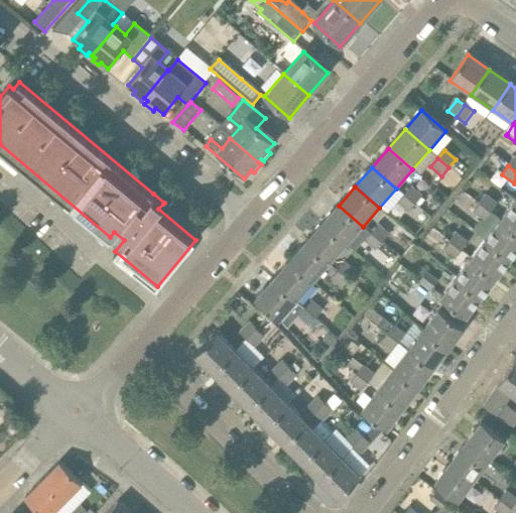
[(415,206),(422,198),(411,187),(404,196),(415,206)]
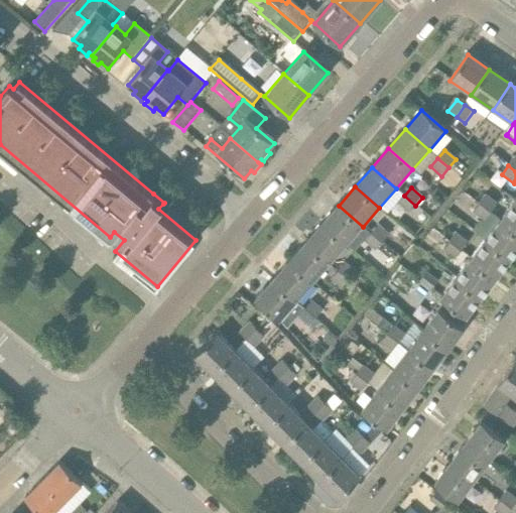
[(408,214),(415,206),(404,196),(397,204),(408,214)]
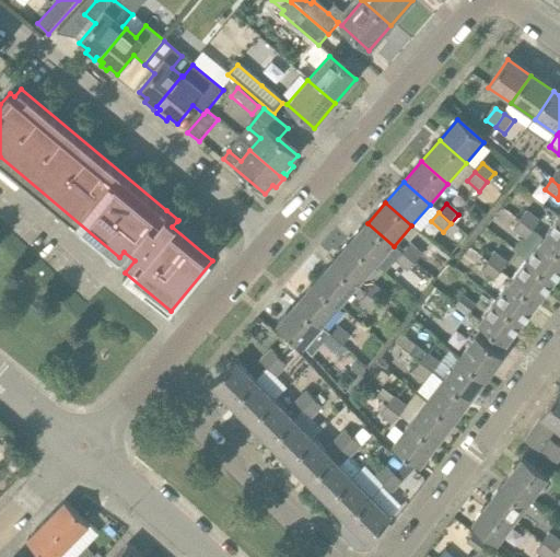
[(520,222),(533,232),(540,223),(527,213),(520,222)]
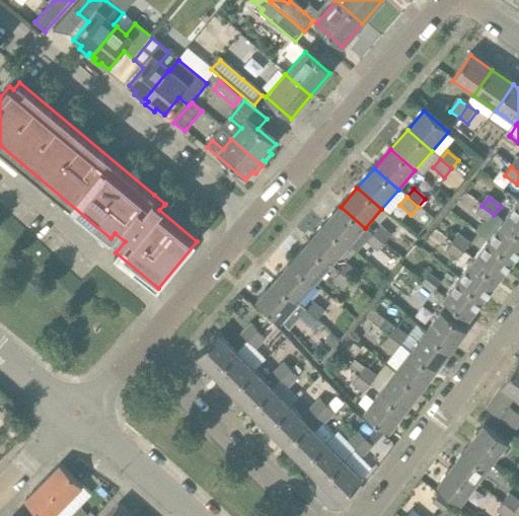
[(518,234),(518,205),(517,204),(503,222),(518,234)]
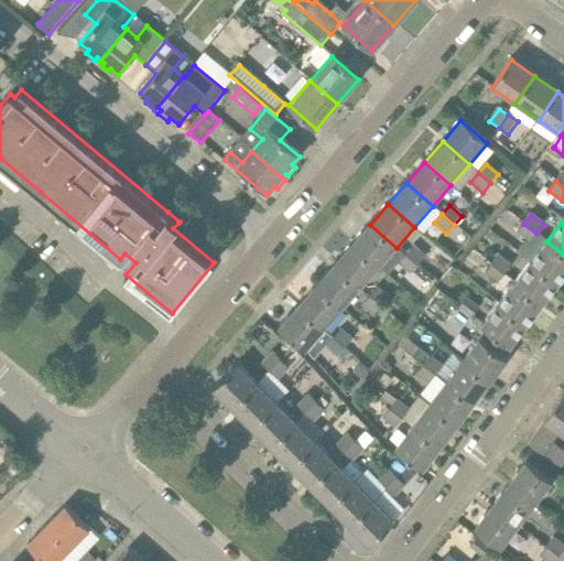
[(530,243),(537,234),(523,224),(517,233),(530,243)]
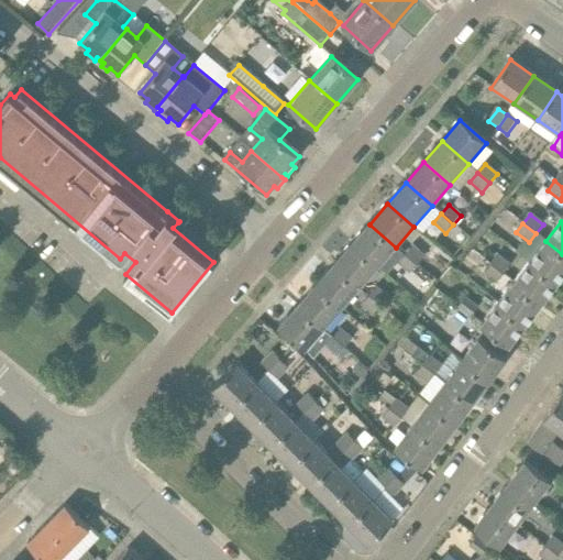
[(377,268),(396,248),(370,224),(351,245),(377,268)]
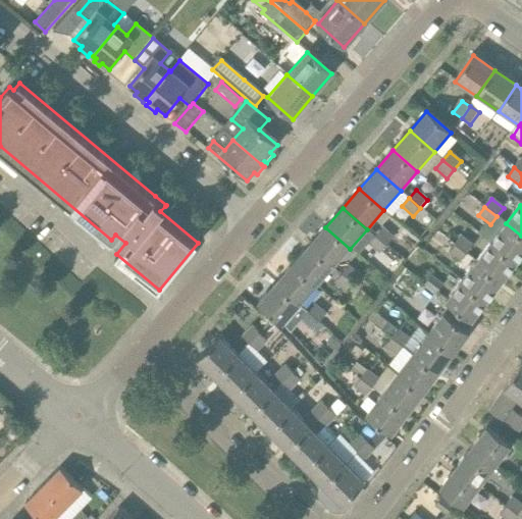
[(516,263),(521,255),(521,236),(506,223),(489,244),(516,263)]
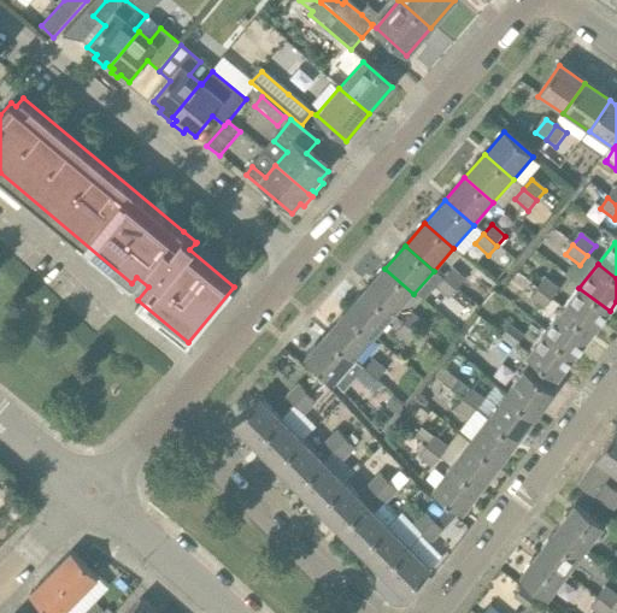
[(394,317),(413,294),(385,269),(365,292),(394,317)]
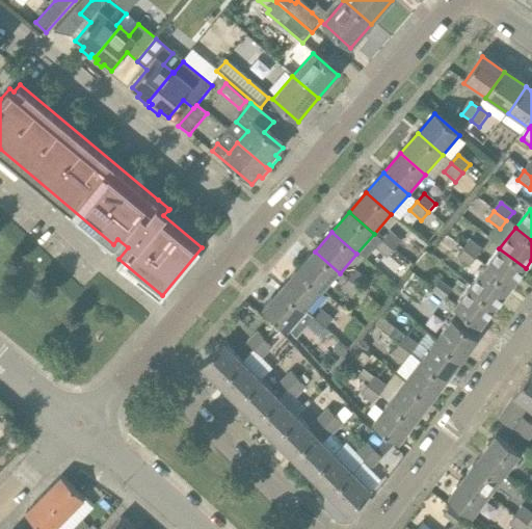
[(382,241),(394,252),(401,243),(390,233),(382,241)]
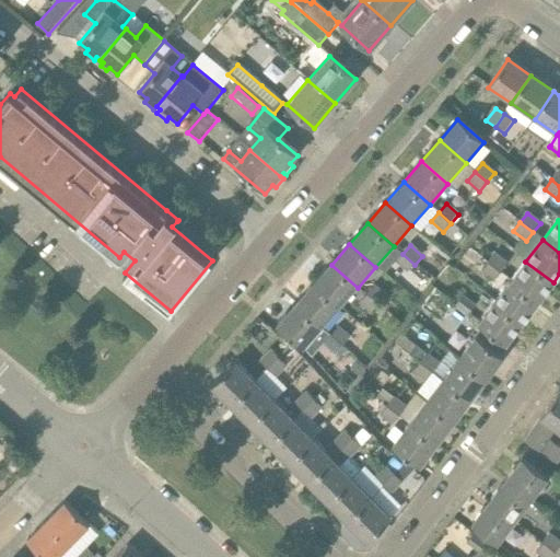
[(415,265),(403,254),(395,263),(401,269),(407,274),(415,265)]
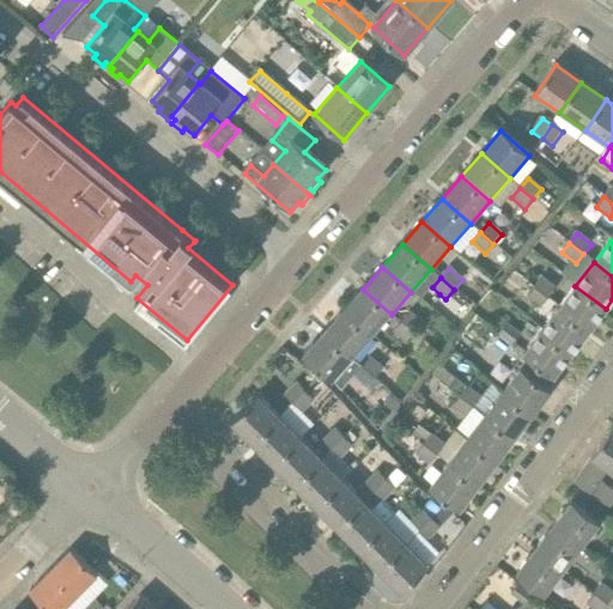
[(534,288),(548,300),(556,290),(541,279),(534,288)]
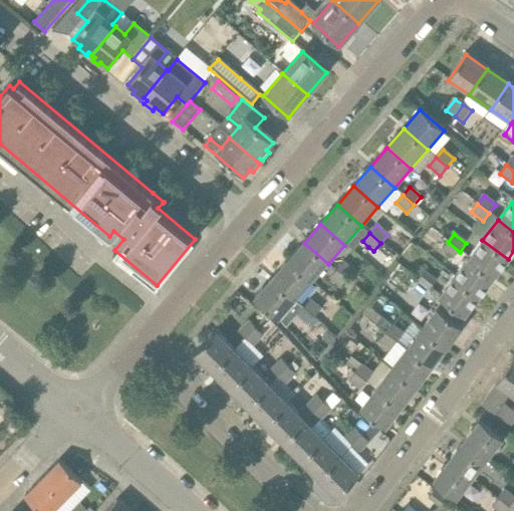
[(493,278),(508,259),(482,240),(468,258),(493,278)]
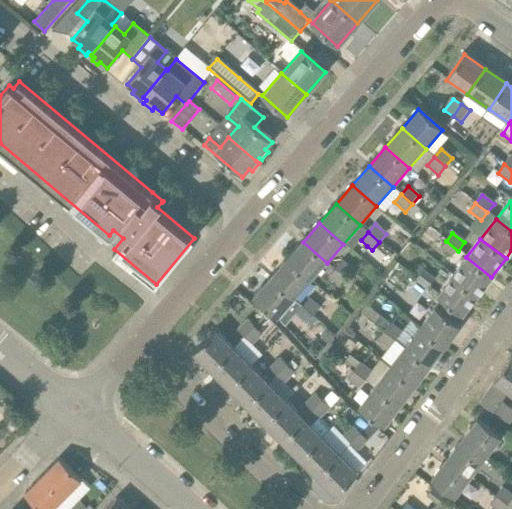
[(452,260),(458,251),(446,241),(439,250),(452,260)]
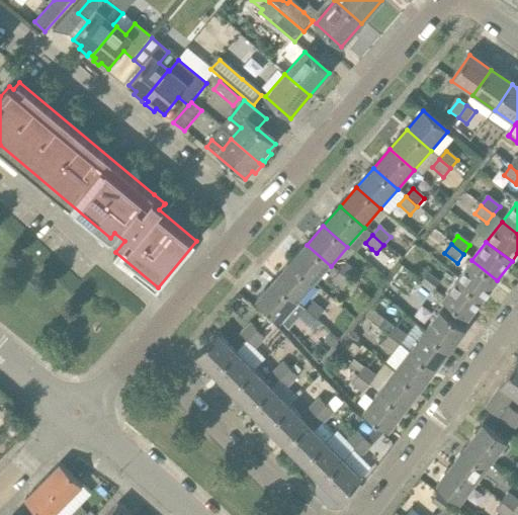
[(314,285),(331,266),(307,245),(289,264),(314,285)]
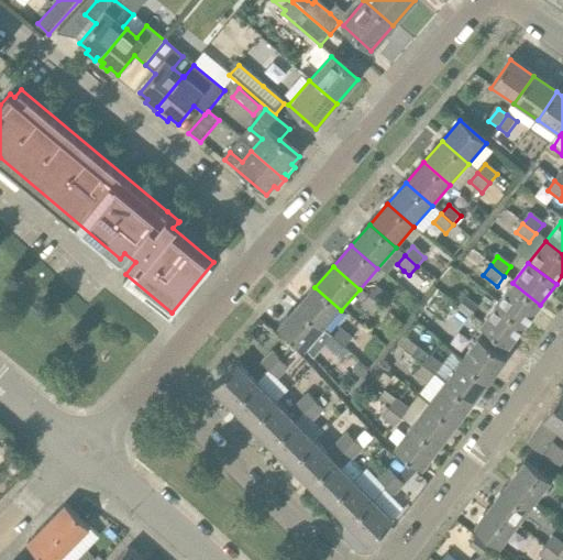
[(496,305),(525,326),(540,305),(512,283),(496,305)]
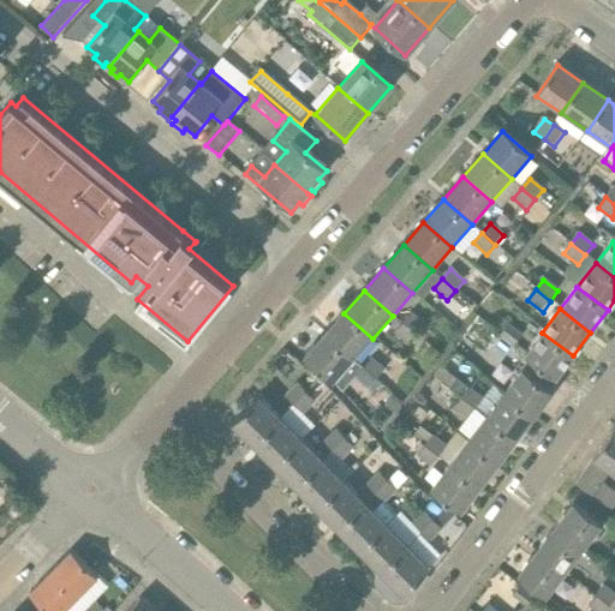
[(324,336),(353,361),(372,339),(344,313),(324,336)]
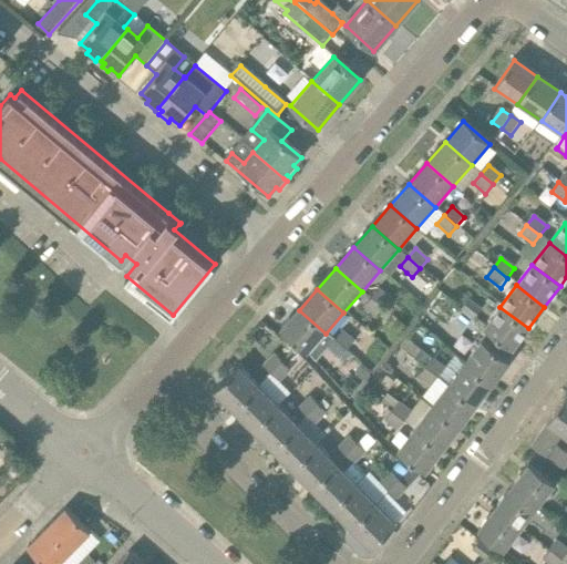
[(371,299),(383,310),(391,301),(379,290),(371,299)]
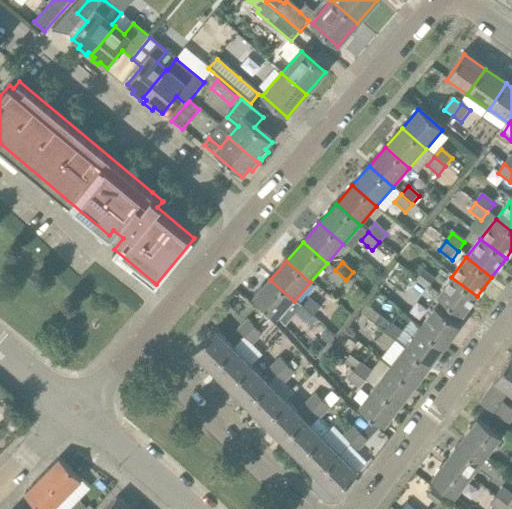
[(339,288),(346,280),(335,270),(328,278),(339,288)]
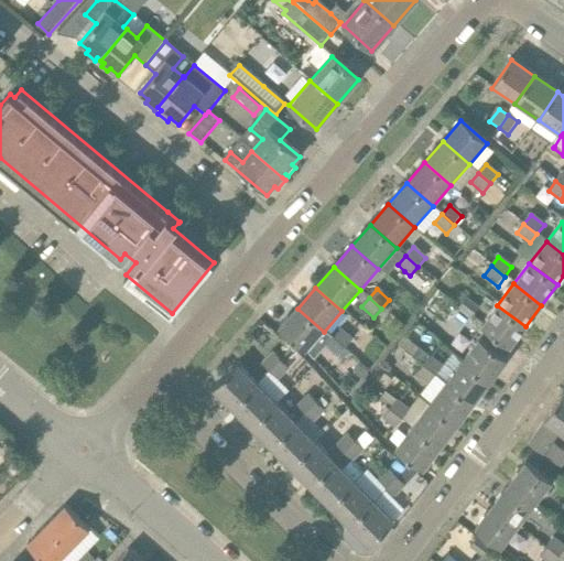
[(458,309),(472,319),(479,309),(466,300),(458,309)]
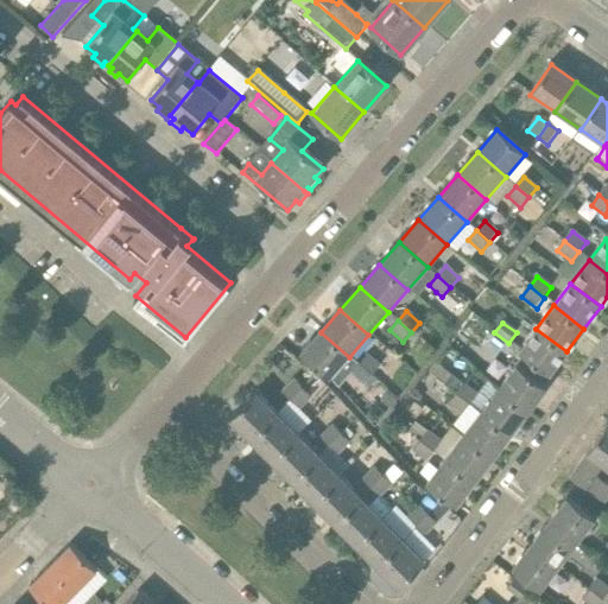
[(517,366),(540,383),(549,373),(567,351),(536,329),(518,351),(524,356),(517,366)]
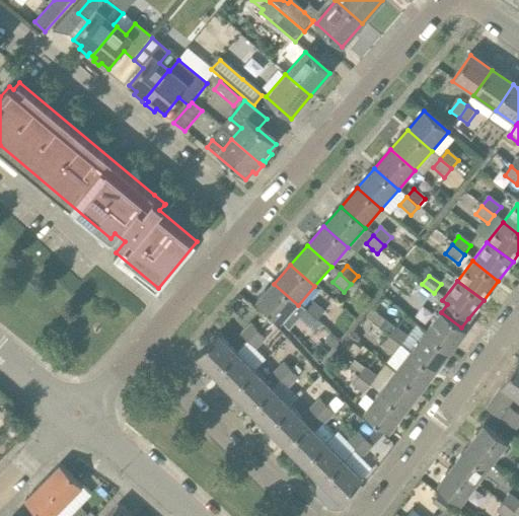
[(281,324),(298,305),(274,284),(256,303),(281,324)]
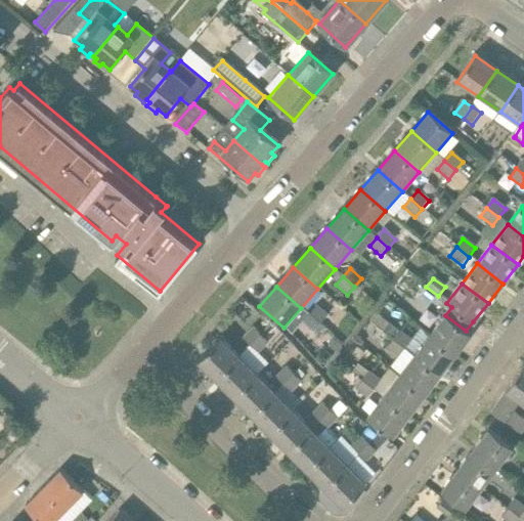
[(309,315),(320,324),(328,316),(316,307),(309,315)]
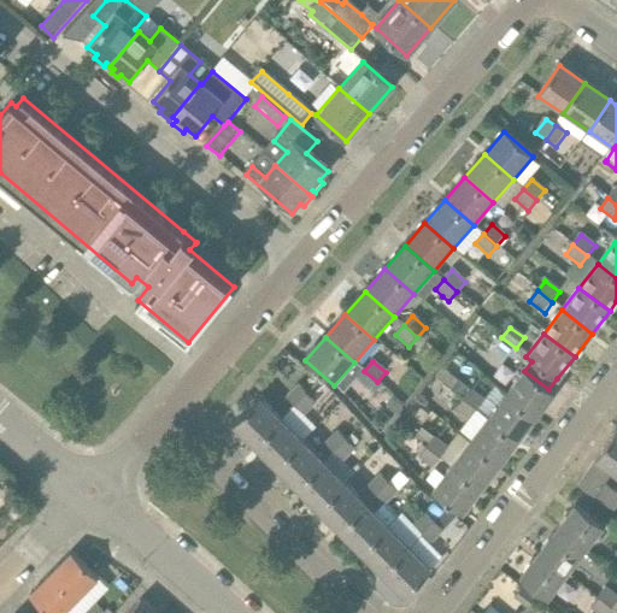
[(369,393),(377,382),(364,371),(356,381),(369,393)]
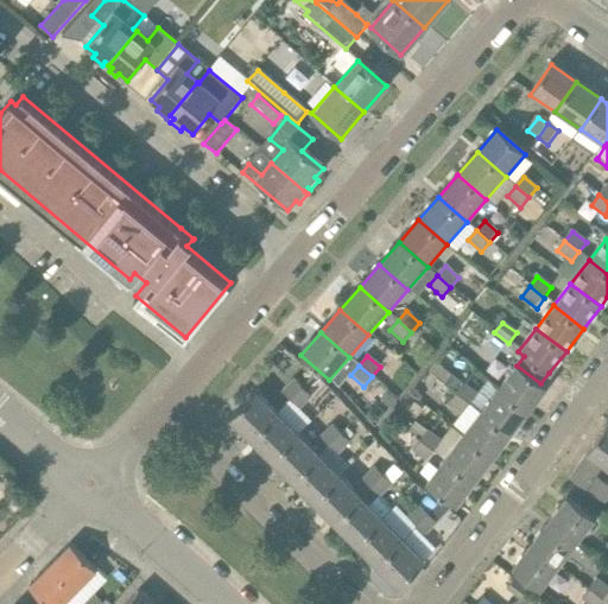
[(499,388),(529,412),(546,388),(540,383),(517,366),(499,388)]
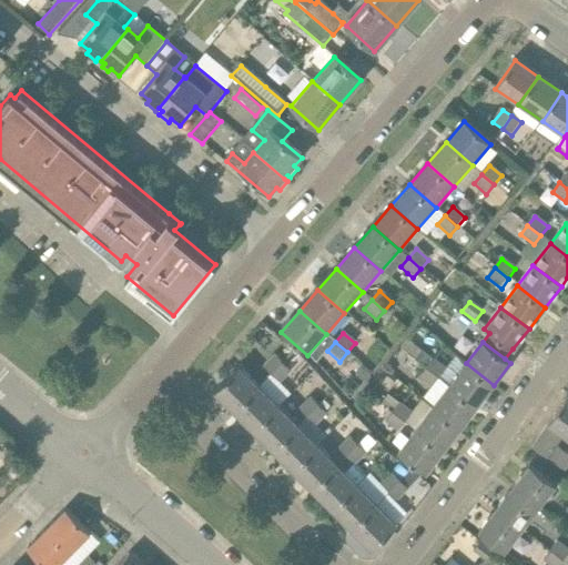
[(272,376),(284,365),(275,357),(264,369),(272,376)]
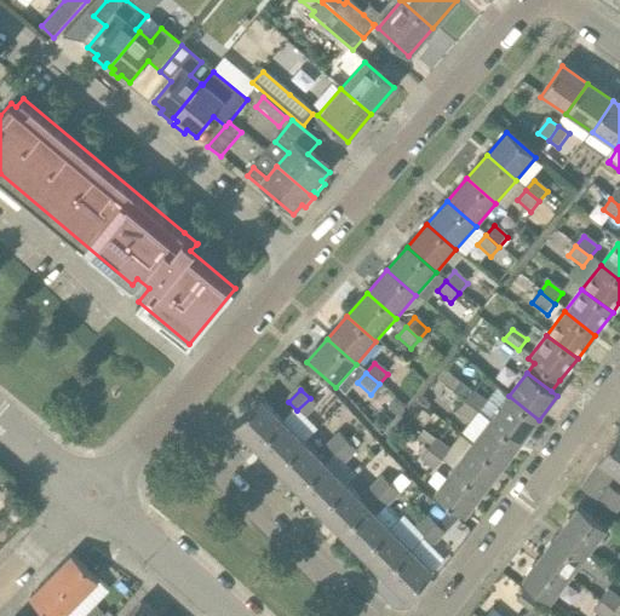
[(465,403),(478,413),(487,403),(472,392),(465,403)]
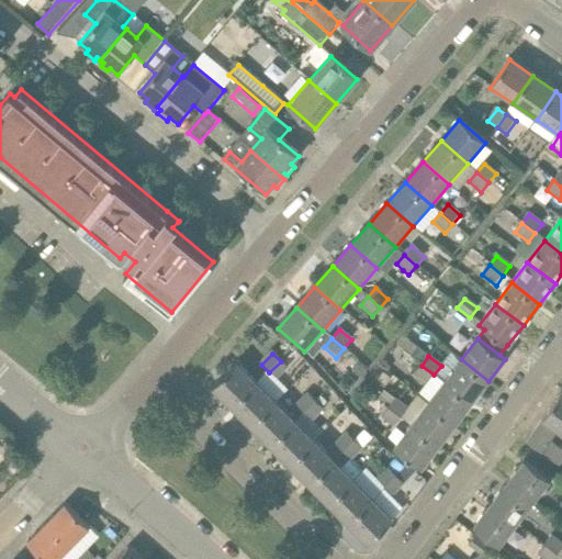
[(472,403),(489,381),(461,359),(444,381),(472,403)]
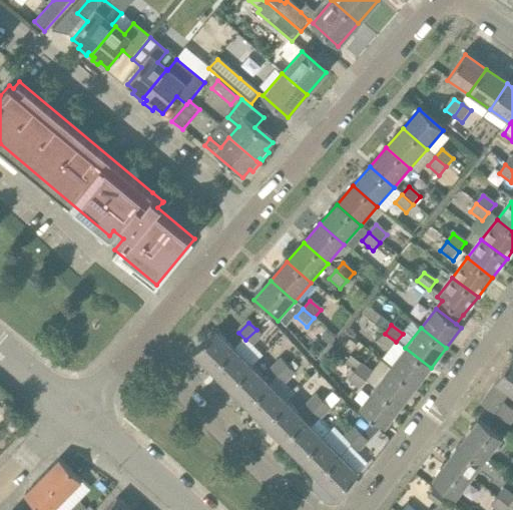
[(257,330),(245,340),(253,347),(264,337),(257,330)]
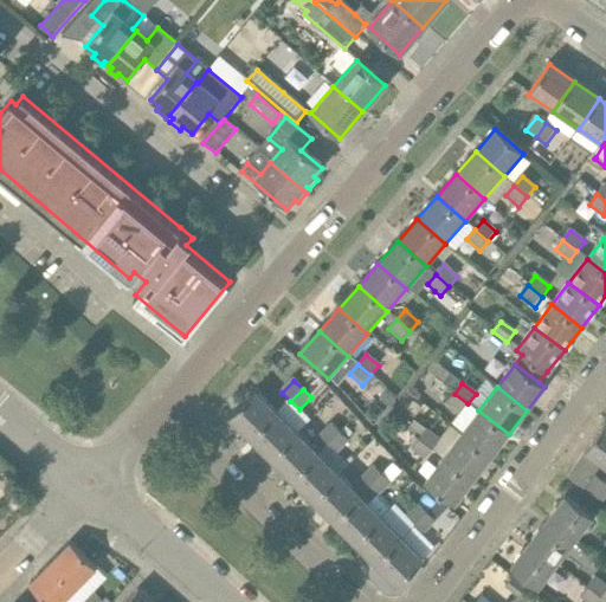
[(229,419),(250,439),(276,413),(255,393),(229,419)]
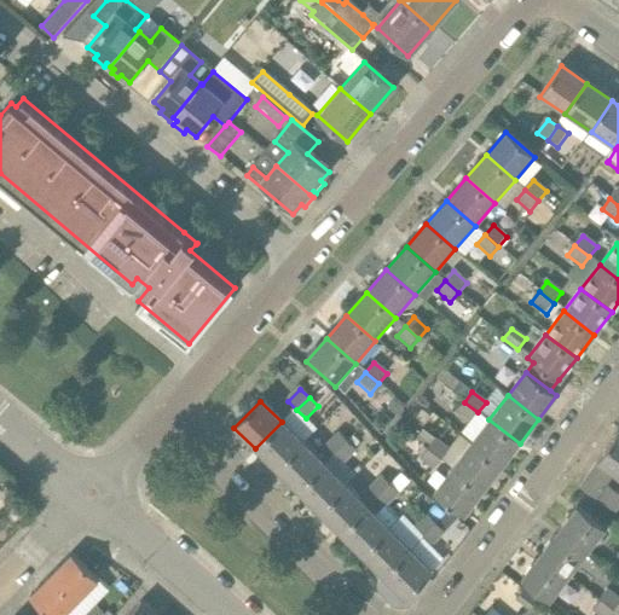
[(470,423),(478,412),(464,402),(456,412),(470,423)]
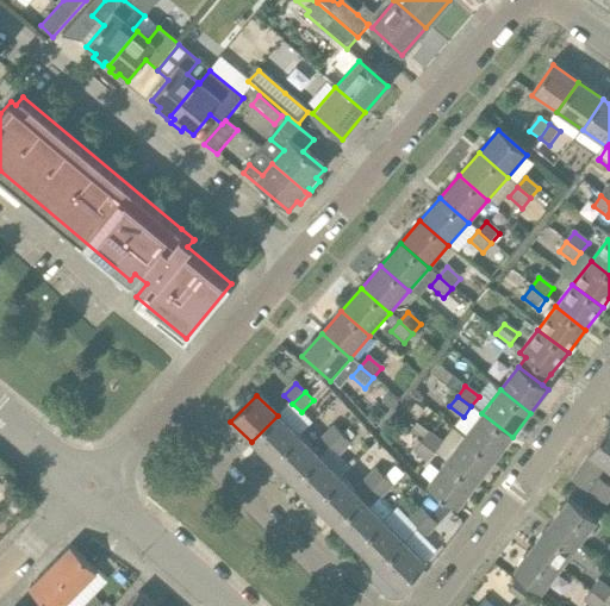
[(493,462),(512,437),(481,413),(462,438),(493,462)]
